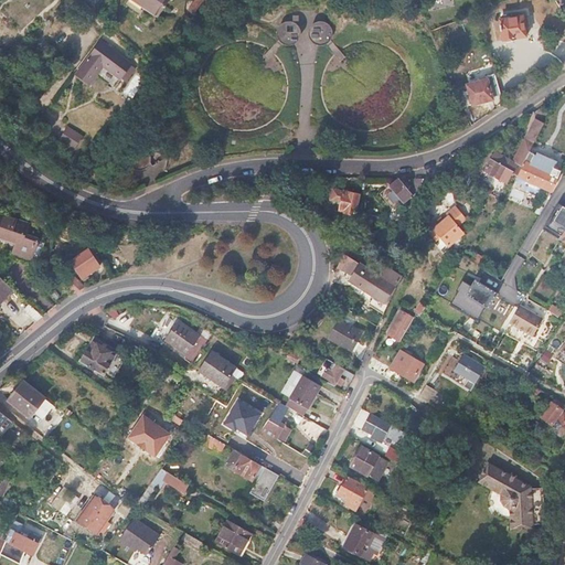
[(167,0),(134,0),(157,16),(167,0)]
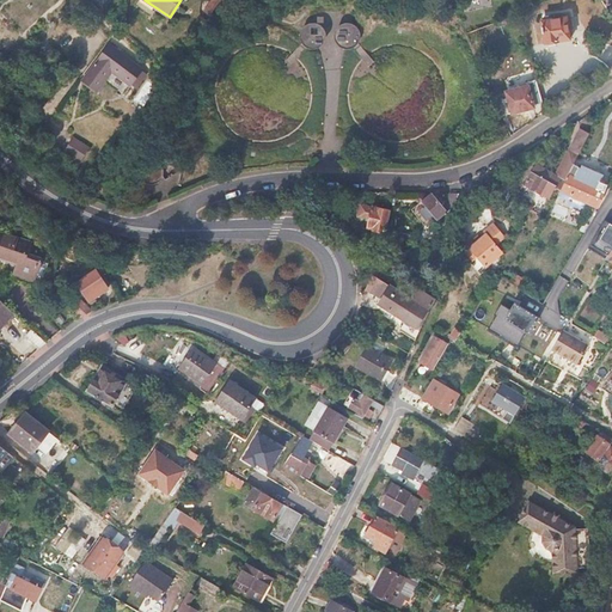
[(516,0),(520,12),(521,16),(526,13),(525,10),(538,7),(537,0),(516,0)]
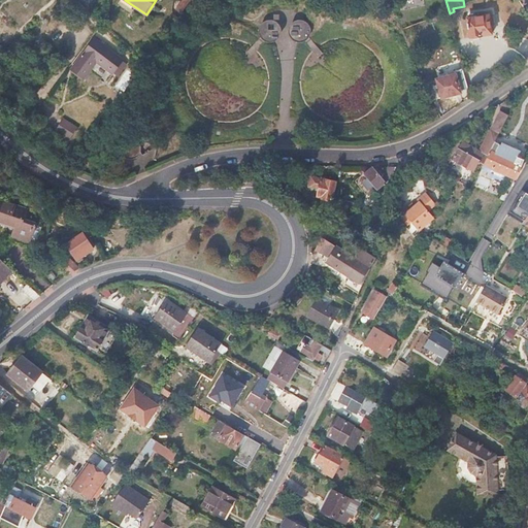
[(490,14),(468,18),(472,36),(493,32),(490,14)]
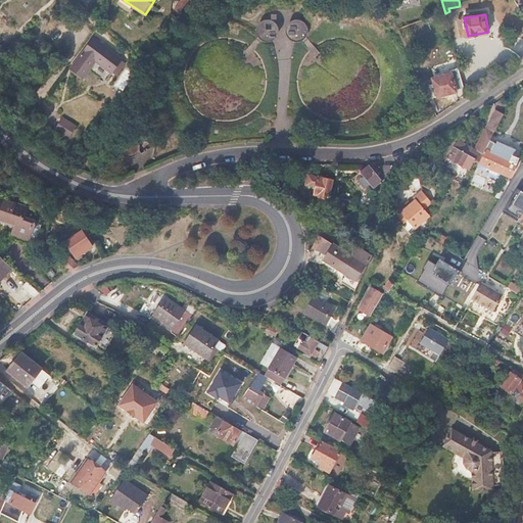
[(298,17),(285,25),(295,41),(307,33),(298,17)]
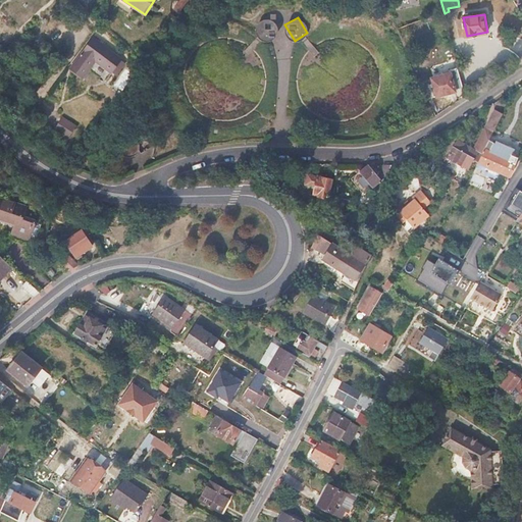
[(271,40),(274,24),(260,20),(256,37),(271,40)]
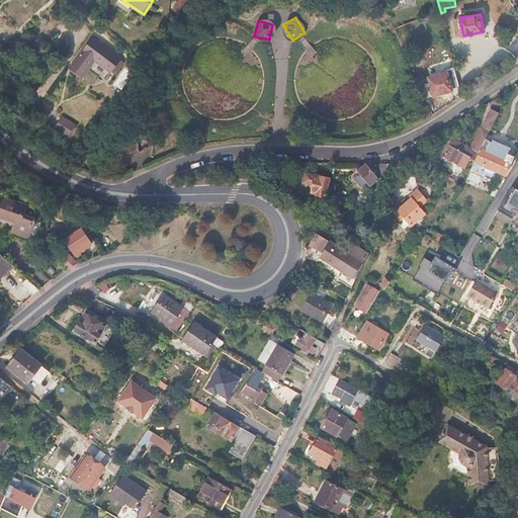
[(123,56),(94,35),(80,57),(92,65),(97,58),(114,69),(123,56)]
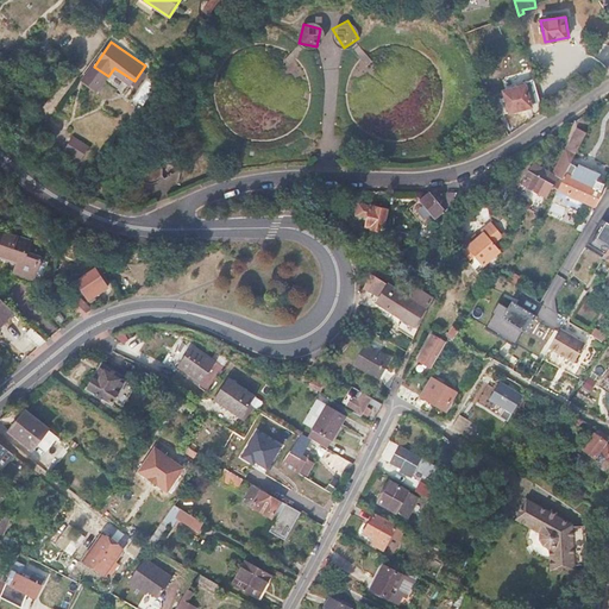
[(532,104),(540,101),(534,77),(523,80),(525,85),(504,89),(509,111),(532,105),(532,104)]
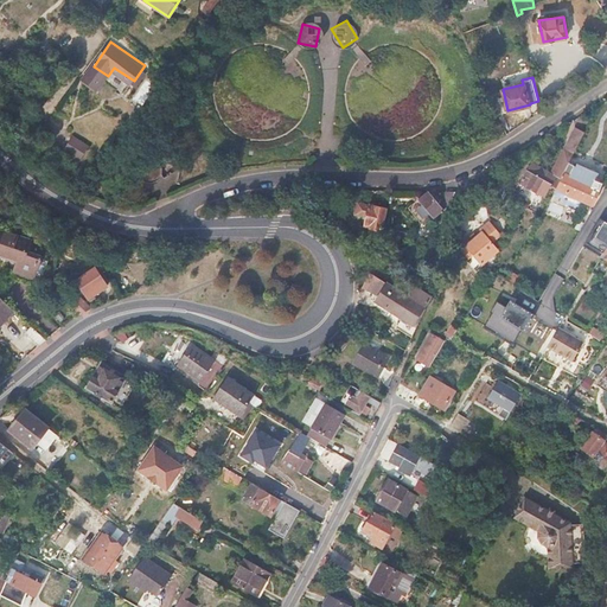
[(85,155),(90,145),(71,136),(66,147),(85,155)]
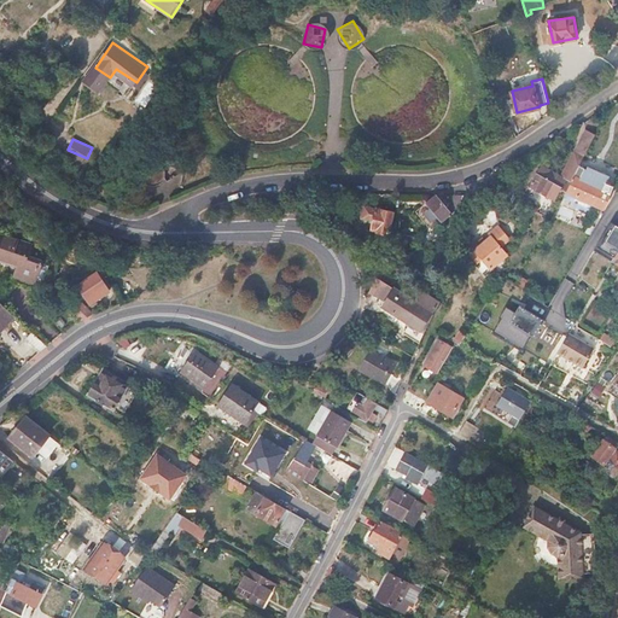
[(535,214),(549,221),(558,207),(564,194),(566,190),(578,167),(582,161),(586,155),(576,150),(563,175),(541,164),(530,186),(531,187),(524,198),(536,204),(537,209),(535,214)]
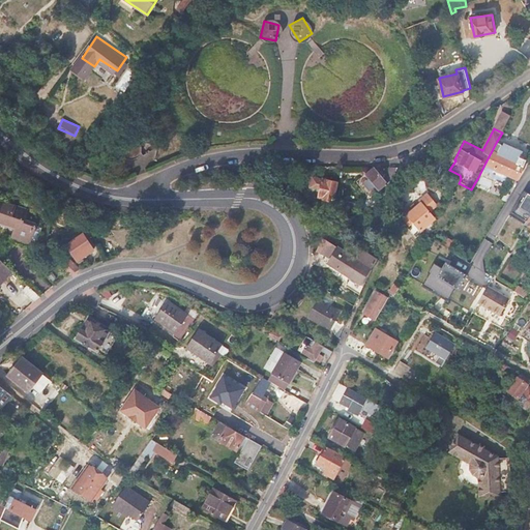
[(504,147),(496,143),(486,163),(495,168),(494,170),(501,174),(502,172),(514,178),(525,160),(520,157),(522,154),(504,145),(504,147)]
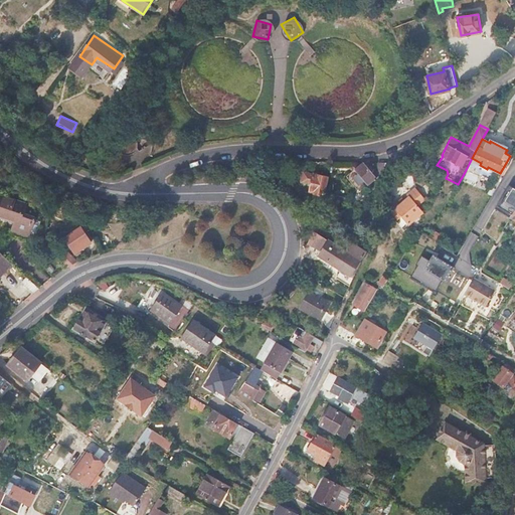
[(367,162),(364,162),(356,169),(368,184),(380,175),(381,178),(386,162),(380,162),(376,171),(374,168),(373,170),(367,162)]
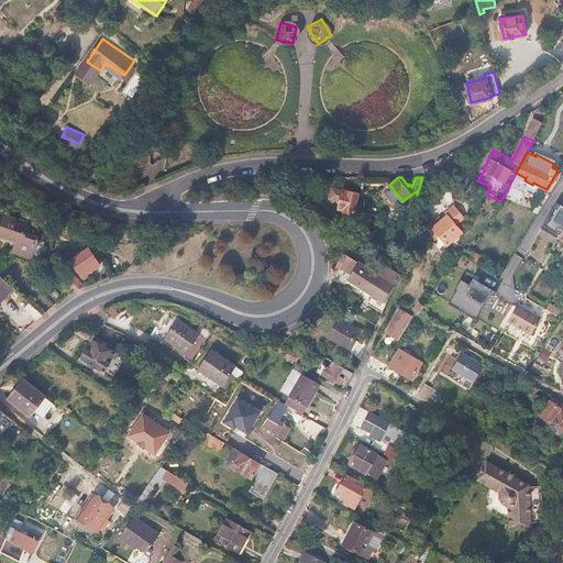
[(283,181),(267,194),(267,195),(271,195),(278,196),(284,198),(289,185),(283,181)]
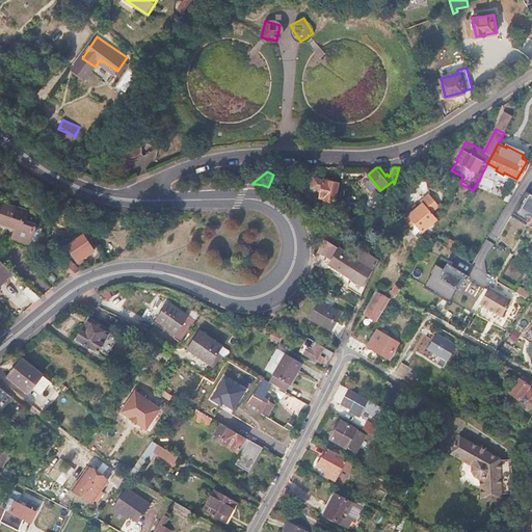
[(314,178),(312,187),(321,189),(319,196),(323,197),(323,200),(335,201),(339,182),(323,179),(323,180),(314,178)]
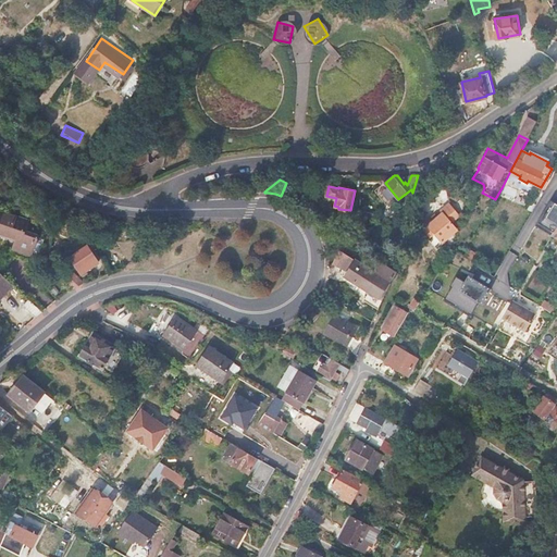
[(455,225),(463,219),(465,217),(460,214),(452,206),(429,225),(443,240),(458,229),(455,225)]
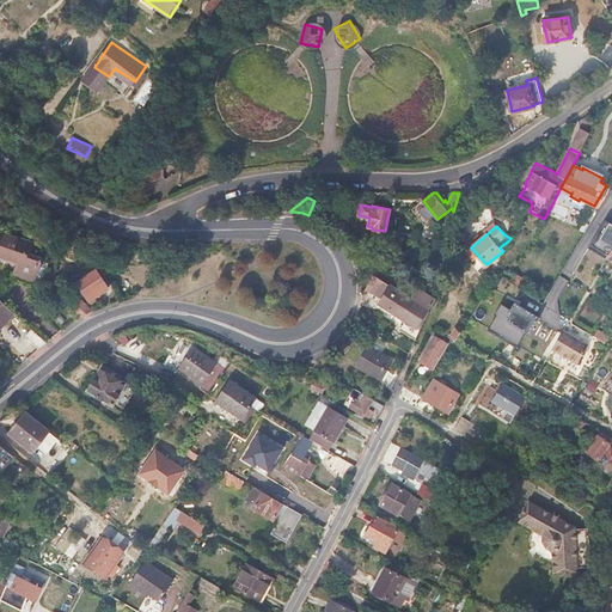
[(37,286),(38,282),(47,258),(29,254),(32,243),(0,231),(0,257),(20,265),(16,279),(37,286)]
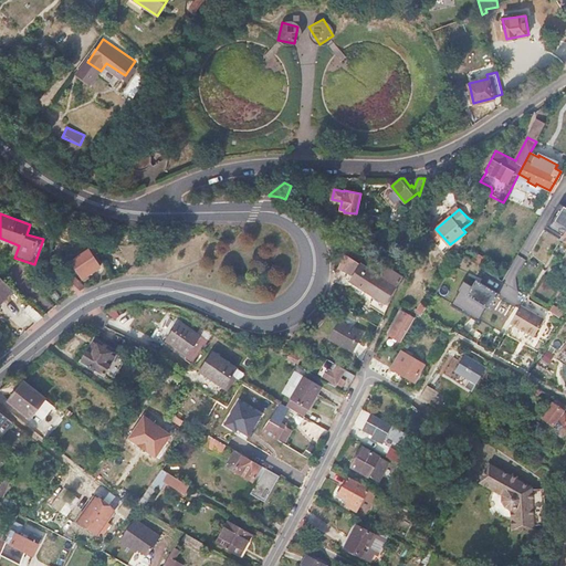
[(43,239),(35,261),(43,264),(51,242),(43,239)]
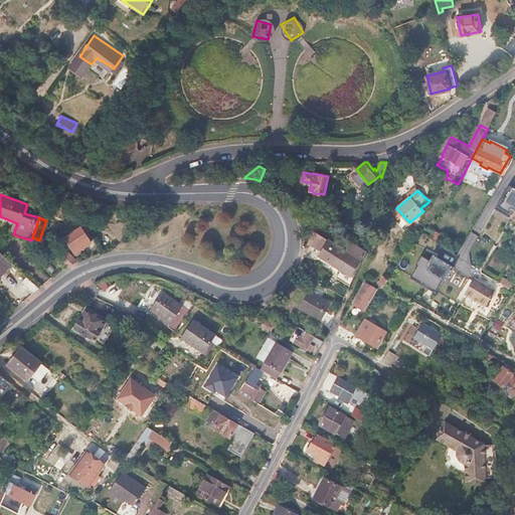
[(80,227),(65,237),(75,253),(91,242),(80,227)]
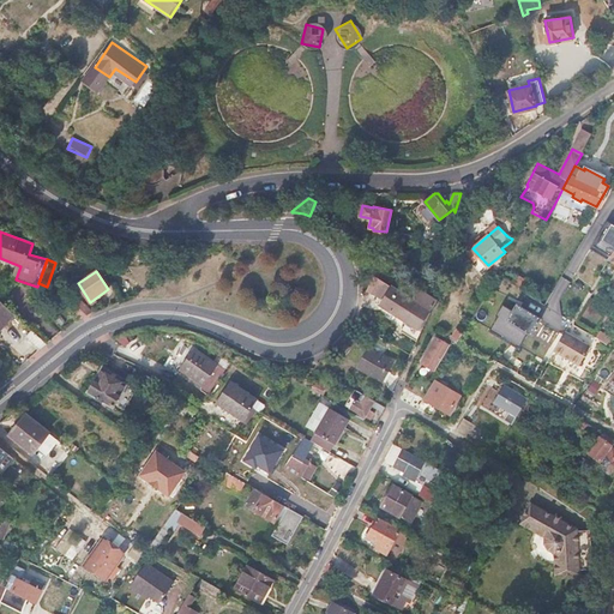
[(518,272),(512,282),(523,289),(528,280),(518,272)]
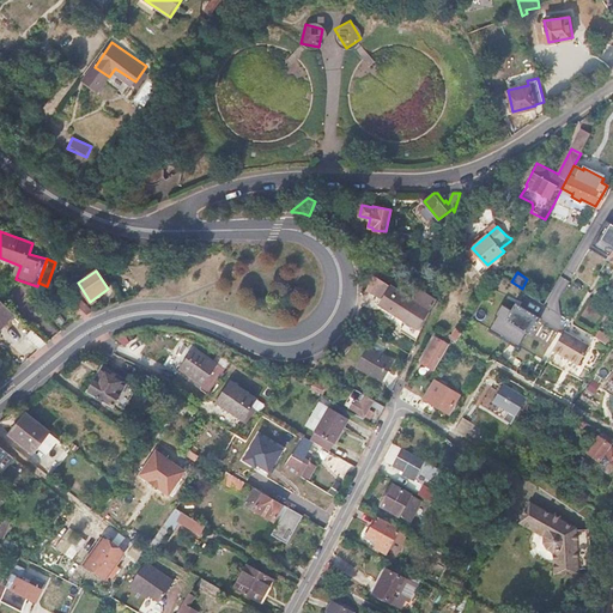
[(423,327),(430,311),(411,299),(374,277),(365,290),(371,296),(387,295),(380,305),(405,320),(422,331),(423,327)]
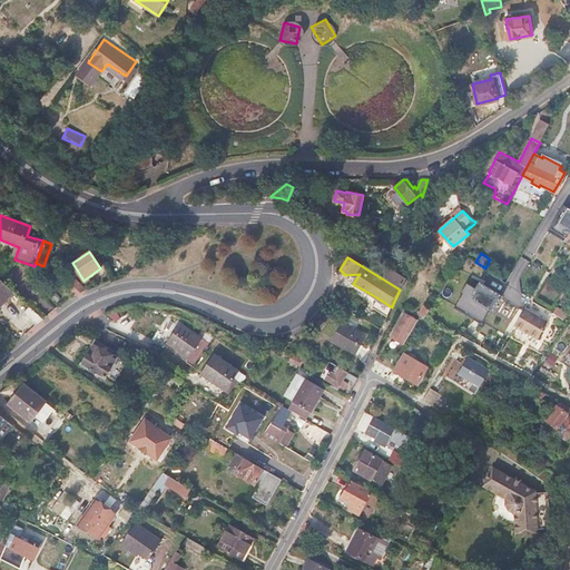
[(401,288),(405,278),(387,268),(382,278),(400,290),(401,288)]
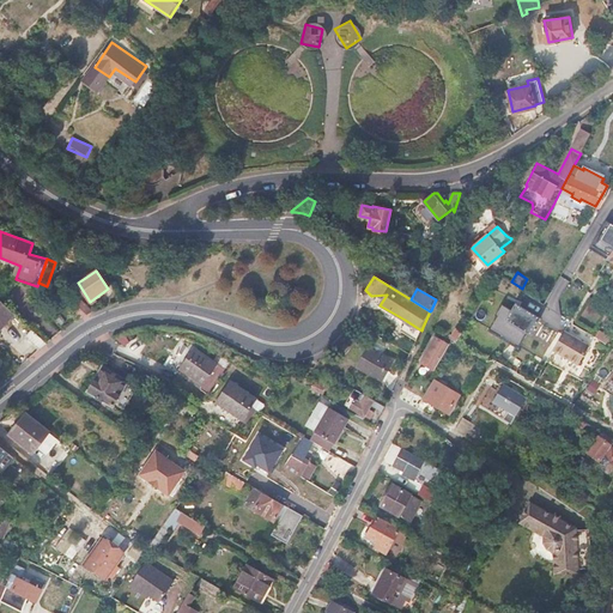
[(82,317),(92,311),(78,297),(67,305),(80,319),(82,317)]
